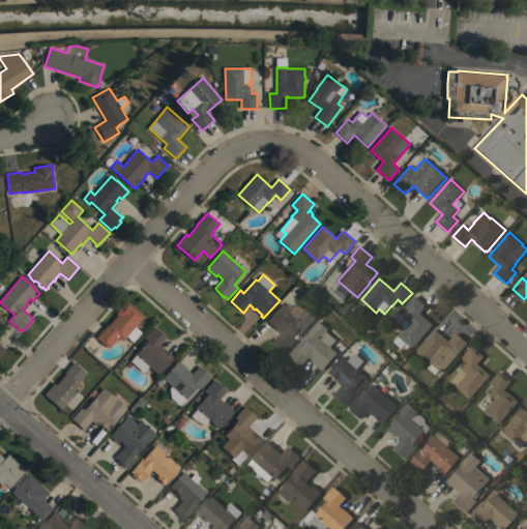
[(414,349),(400,336),(407,329),(402,325),(407,319),(406,319),(412,312),(406,307),(416,296),(428,306),(421,314),(435,325),(414,349)]
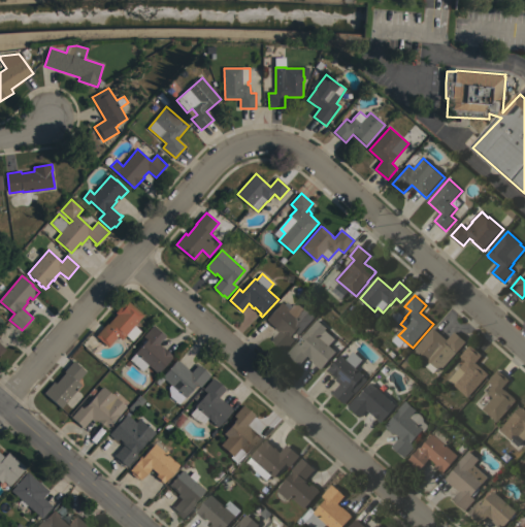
[(107,324),(108,324),(118,315),(116,314),(127,300),(144,316),(134,326),(141,332),(133,341),(126,336),(122,340),(119,337),(108,348),(96,336),(107,324)]
